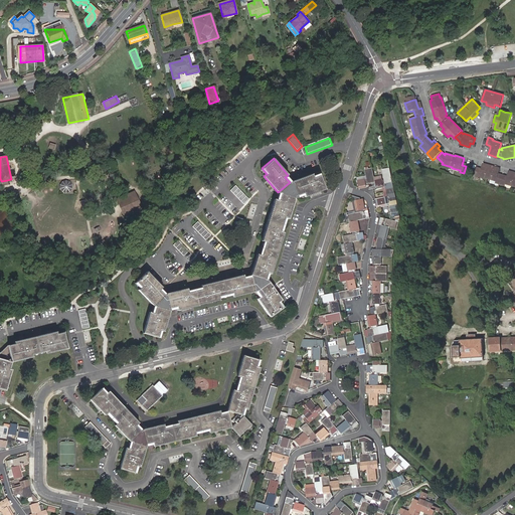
[(498,175),(499,173),(500,168),(483,163),(482,168),(481,170),(477,169),(475,176),(479,177),(480,175),(496,180),(496,182),(505,185),(505,183),(514,185),(514,172),(509,171),(507,175),(507,178),(503,176),(498,175)]
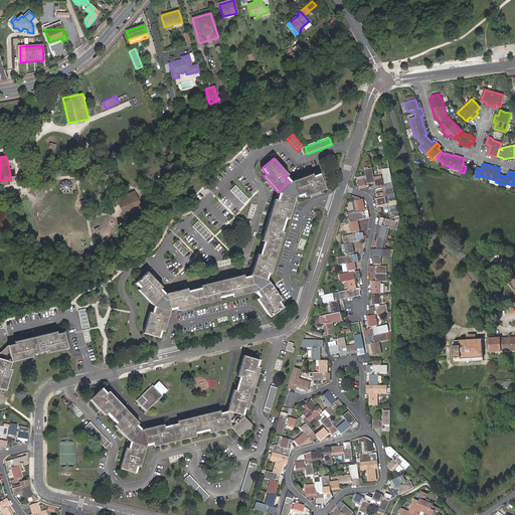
[(393,188),(389,168),(382,169),(384,180),(382,181),(382,179),(375,181),(372,168),(365,169),(367,180),(365,180),(365,179),(357,181),(359,188),(366,186),(366,185),(368,184),(369,190),(383,186),(383,185),(385,184),(386,189),(393,188)]
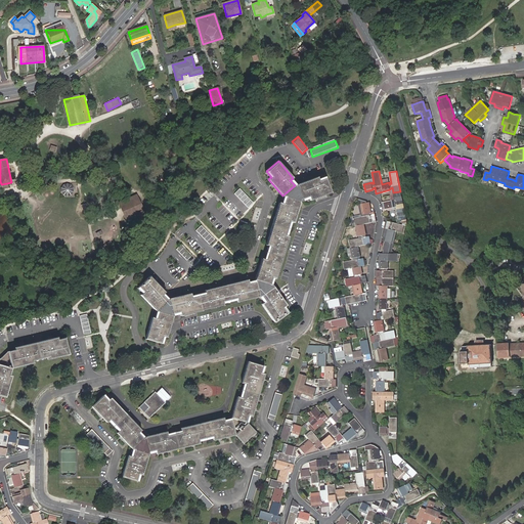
[(317,177),(297,184),(301,199),(308,195),(309,198),(310,201),(331,192),(325,178),(319,180),(318,178),(317,177)]
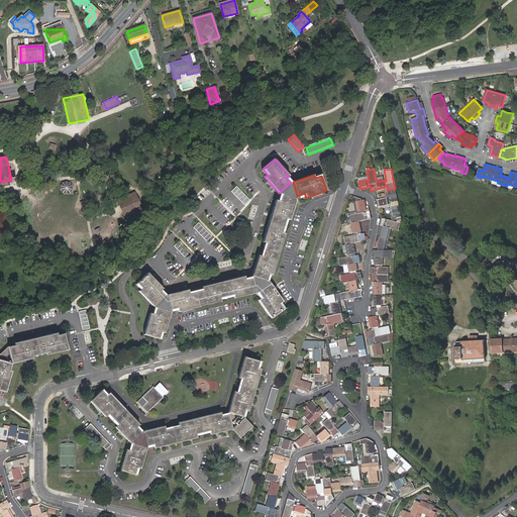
[(60,187),(60,188),(60,190),(61,191),(62,193),(64,194),(65,194),(67,194),(69,194),(71,193),(71,192),(73,190),(73,188),(72,185),(71,183),(70,183),(69,182),(66,182),(64,182),(62,183),(61,185),(60,187)]
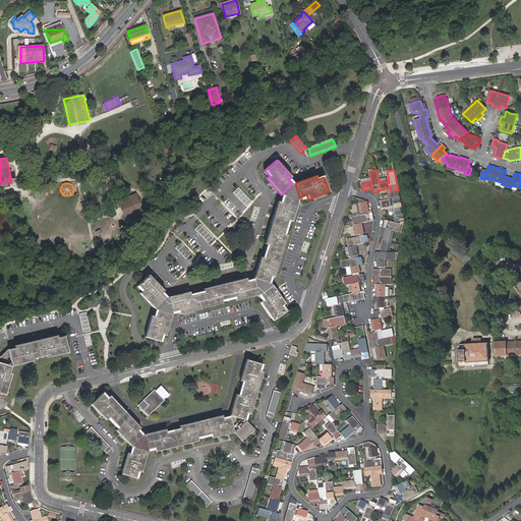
[(240,186),(234,191),(240,198),(245,193),(240,186)]
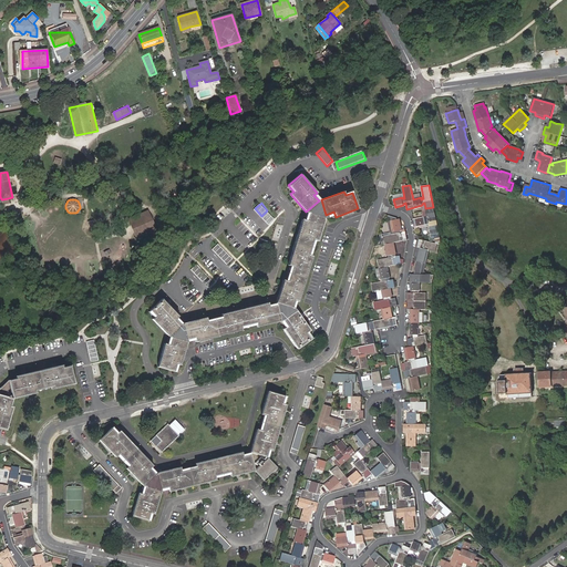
[(137,232),(134,233),(136,238),(156,230),(147,212),(129,219),(131,225),(134,224),(137,232)]
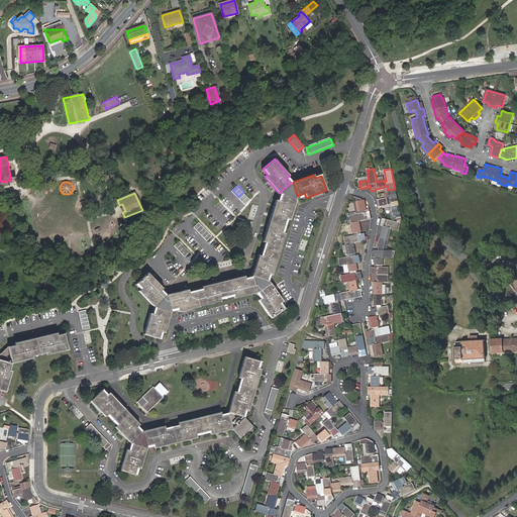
[(393,215),(400,214),(396,193),(389,195),(390,200),(388,200),(387,198),(377,200),(379,208),(389,206),(389,204),(390,204),(393,215)]
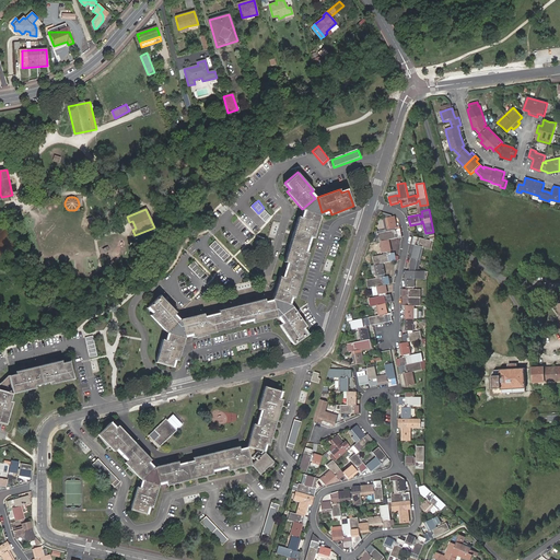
[(288,303),(290,298),(290,296),(291,296),(292,296),(293,298),(294,298),(295,296),(308,253),(306,252),(304,251),(310,236),(311,236),(314,237),(321,216),(304,210),(302,218),(300,217),(299,217),(284,261),(286,261),(288,263),(283,277),(281,276),(280,276),(272,299),(276,300),(288,303)]
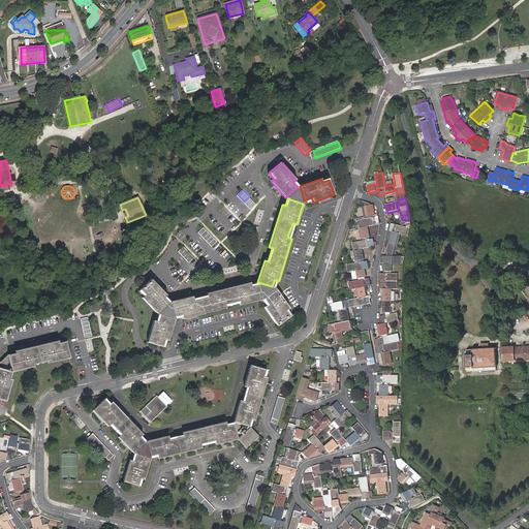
[(372,205),(370,205),(365,206),(367,216),(368,216),(368,218),(358,220),(362,239),(363,239),(363,241),(351,243),(355,261),(356,260),(356,262),(346,265),(348,272),(356,271),(359,278),(360,278),(360,279),(349,282),(350,289),(356,288),(358,296),(359,296),(360,298),(332,303),(333,311),(340,309),(341,311),(340,311),(342,322),(329,324),(331,333),(335,332),(336,334),(334,334),(336,344),(344,343),(342,332),(340,333),(340,331),(350,329),(347,310),(346,310),(345,308),(350,307),(371,303),(369,296),(365,297),(364,294),(366,294),(364,286),(371,285),(369,278),(365,279),(365,277),(366,277),(364,269),(369,268),(367,260),(362,261),(362,259),(363,259),(361,249),(374,246),(373,239),(368,240),(368,238),(369,237),(367,226),(380,223),(378,216),(373,217),(373,215),(374,214),(373,205),(372,205)]
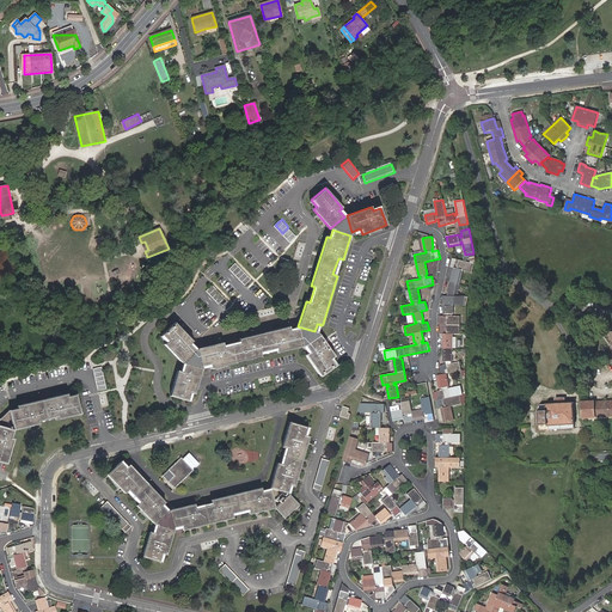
[(436,401),(438,409),(444,408),(445,410),(442,410),(445,422),(453,421),(451,409),(450,409),(448,407),(461,404),(459,395),(463,395),(460,386),(447,389),(447,386),(448,386),(446,373),(461,371),(459,361),(451,363),(450,361),(452,361),(452,336),(451,336),(451,334),(460,334),(460,316),(451,316),(451,313),(453,313),(453,305),(464,305),(464,295),(454,295),(454,293),(457,293),(459,285),(463,273),(460,271),(461,269),(470,271),(472,263),(452,258),(450,267),(452,267),(456,268),(456,270),(453,270),(451,282),(448,291),(450,292),(450,295),(444,295),(444,313),(446,313),(446,316),(440,316),(440,334),(445,334),(445,336),(444,336),(442,362),(445,362),(445,365),(442,365),(440,366),(441,374),(438,375),(440,387),(442,387),(442,390),(436,391),(439,399),(436,399),(436,401)]
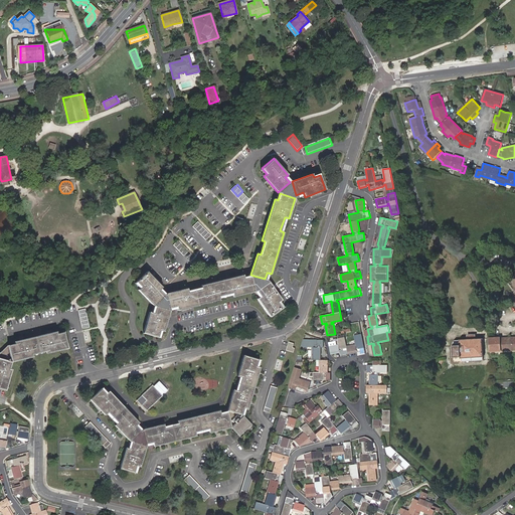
[(159,290),(161,288),(162,287),(147,271),(136,282),(141,287),(139,288),(138,290),(139,291),(153,305),(164,295),(159,290)]
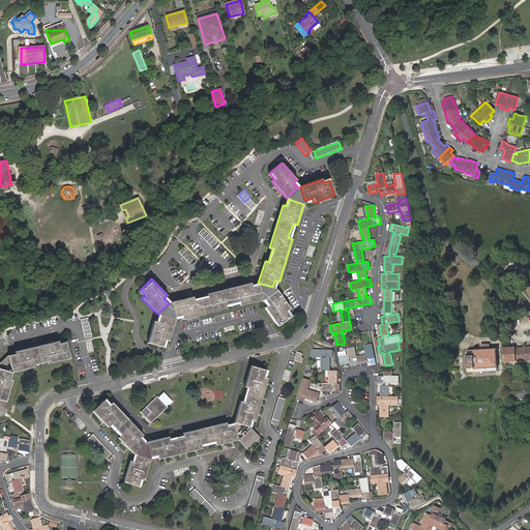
[(251,287),(251,285),(249,285),(249,283),(228,288),(207,293),(207,295),(208,297),(194,300),(193,298),(193,296),(171,301),(174,317),(181,315),(182,317),(182,319),(226,308),(225,306),(225,304),(238,301),(239,303),(239,305),(262,300),(258,285),(251,287)]
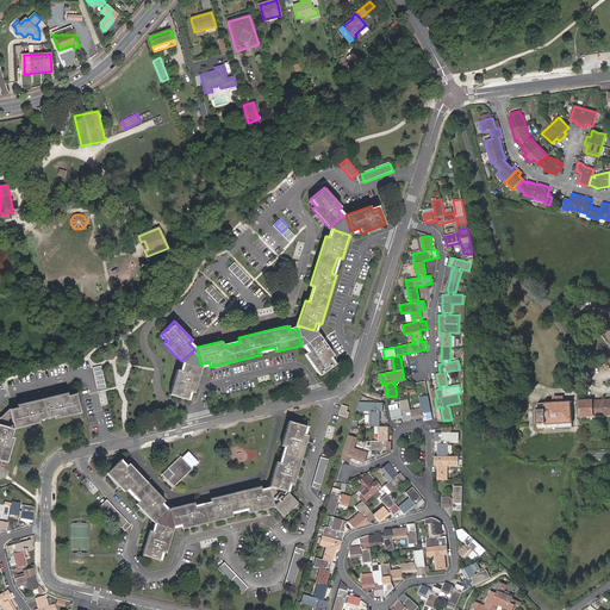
[(609,329),(609,330),(609,342),(609,399),(591,400),(591,398),(587,398),(587,400),(580,400),(580,416),(583,416),(609,415),(609,329)]
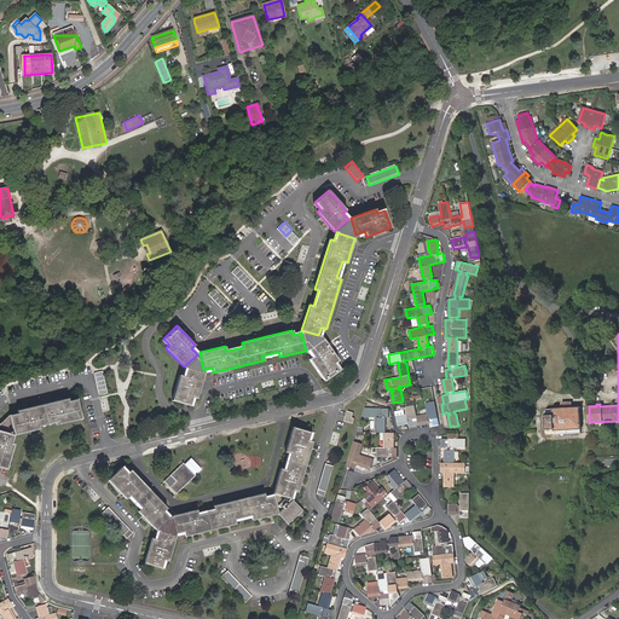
[(312,357),(311,358),(308,359),(323,381),(339,370),(334,363),(336,362),(337,360),(323,339),(307,350),(312,357)]
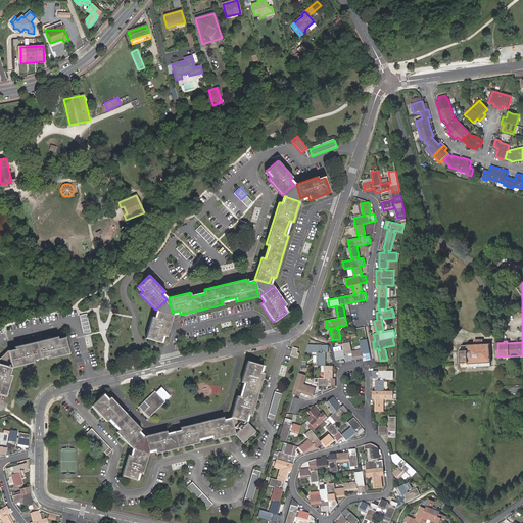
[(167,336),(173,315),(157,311),(155,318),(153,317),(151,317),(145,338),(160,342),(162,335),(164,336),(167,336)]
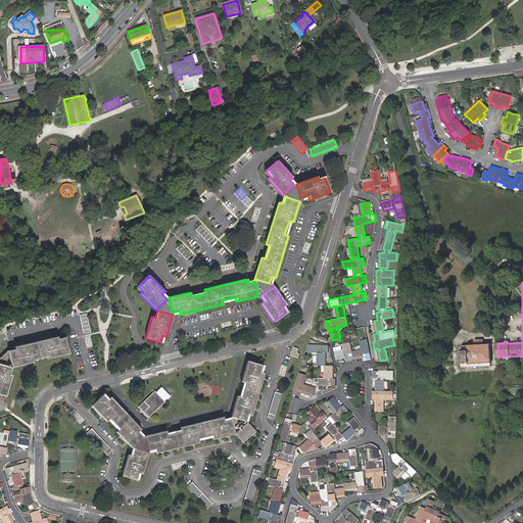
[(84,333),(92,331),(88,313),(80,314),(84,333)]
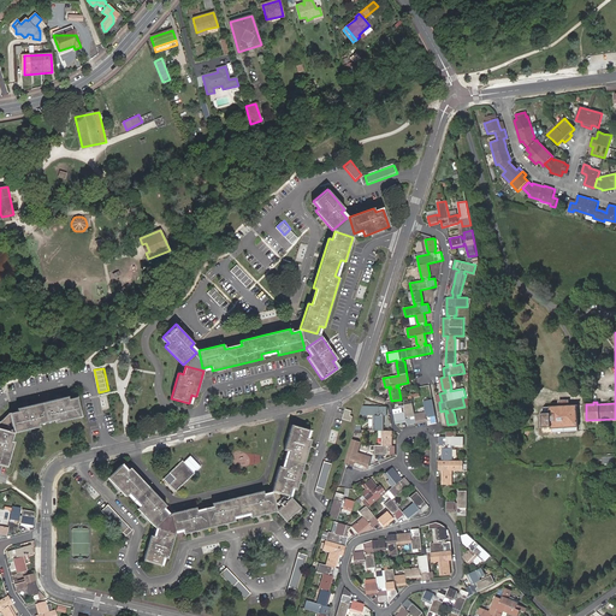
[(10,414),(11,421),(13,432),(40,426),(39,424),(39,421),(54,418),(55,420),(55,422),(81,416),(77,398),(69,401),(69,398),(67,396),(17,408),(18,410),(18,413),(10,414)]
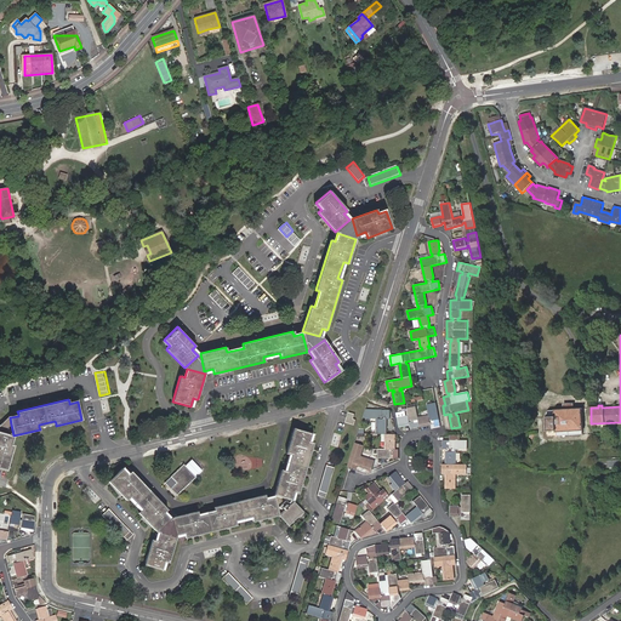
[(440,427),(436,403),(427,404),(429,417),(427,417),(427,416),(419,417),(416,406),(406,409),(409,417),(406,417),(406,416),(398,417),(399,427),(408,425),(408,423),(410,422),(411,428),(428,425),(428,423),(431,422),(432,428),(440,427)]
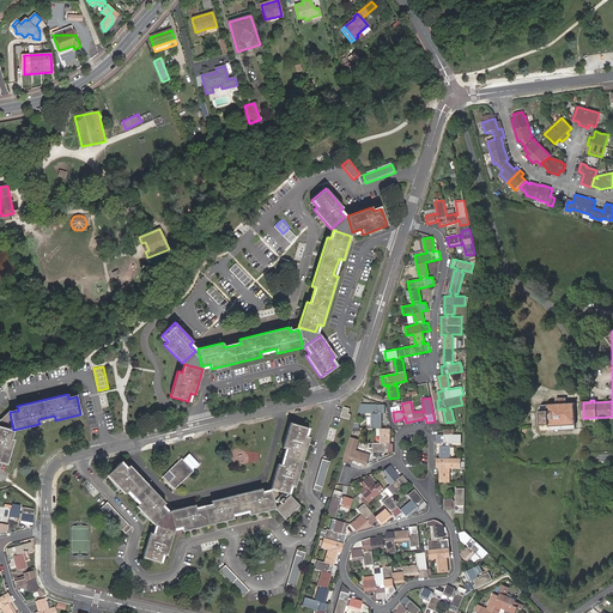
[(547,426),(575,425),(575,423),(576,423),(576,420),(575,420),(575,416),(576,416),(576,404),(565,404),(565,399),(557,399),(557,404),(546,404),(546,405),(541,405),(538,407),(539,411),(538,411),(539,425),(547,425),(547,426)]
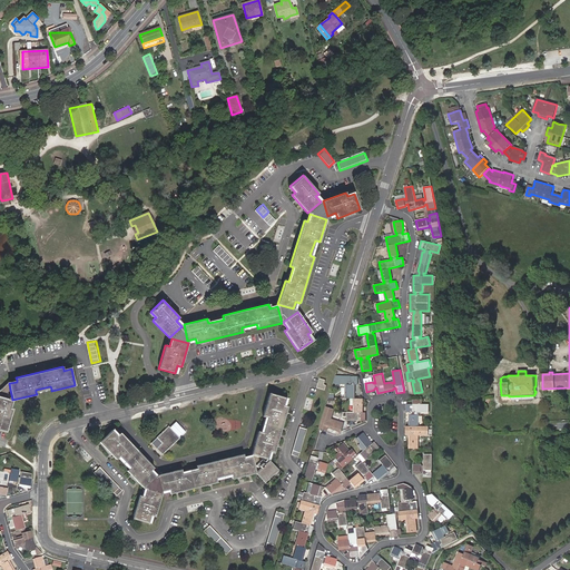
[(357,384),(359,376),(340,375),(337,384),(347,384),(347,386),(346,386),(345,397),(354,399),(354,386),(353,386),(353,384),(357,384)]
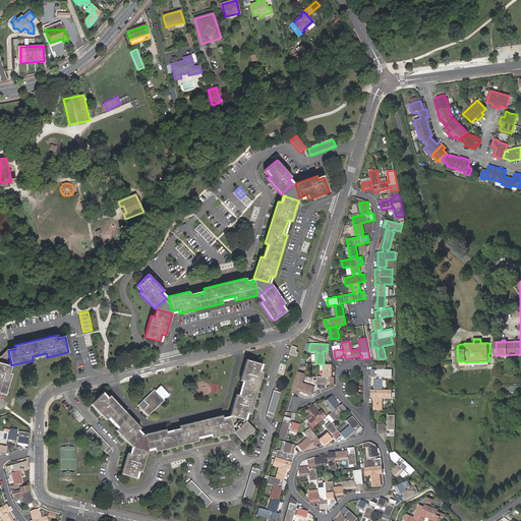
[(297,347),(292,345),(289,354),(297,356),(298,352),(296,351),(297,347)]
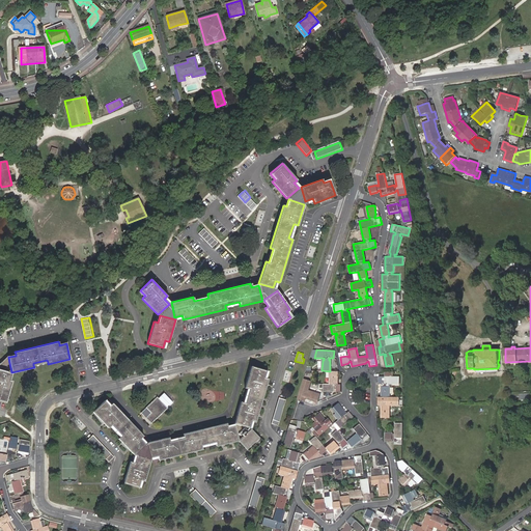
[(9,363),(8,357),(16,356),(16,354),(8,355),(2,360),(9,363)]
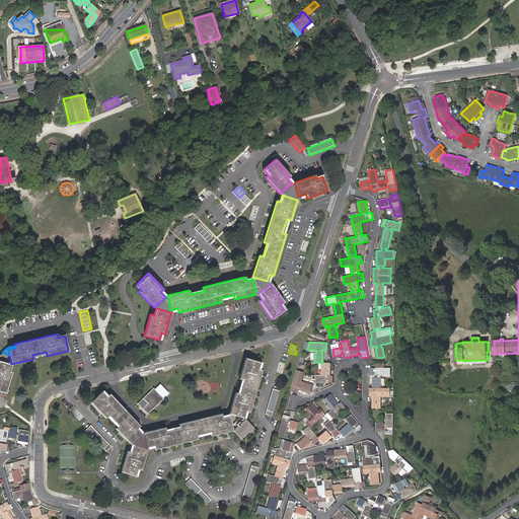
[(11,364),(9,355),(2,352),(0,354),(0,361),(9,364),(11,364)]
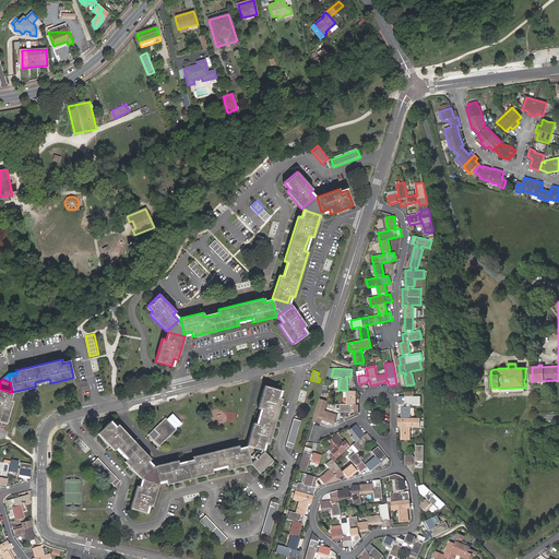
[(253,423),(247,445),(262,450),(264,442),(266,443),(269,443),(282,399),(280,397),(277,397),(280,390),(264,385),(258,408),(260,408),(262,409),(258,424),(254,424),(253,423)]
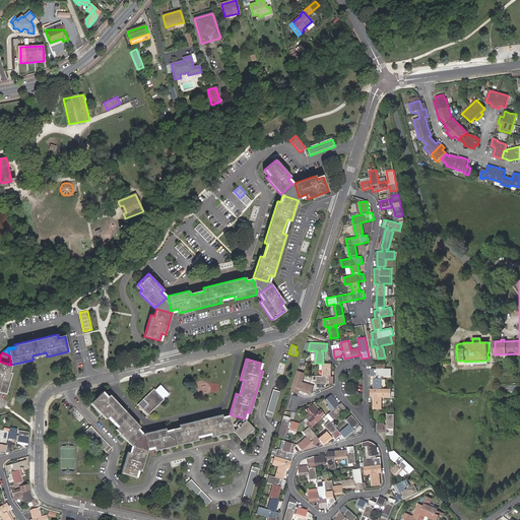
[(12,373),(10,372),(7,372),(9,365),(0,362),(0,392),(5,394),(12,373)]
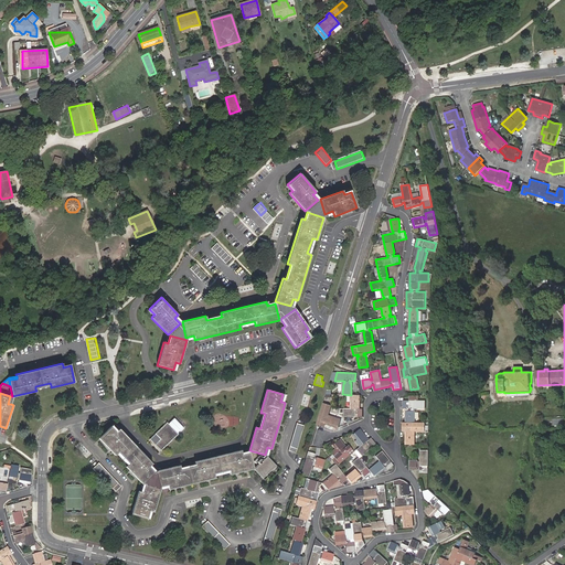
[(360,395),(351,395),(351,406),(352,406),(352,408),(344,408),(344,416),(363,417),(363,408),(356,408),(356,406),(359,406),(360,395)]
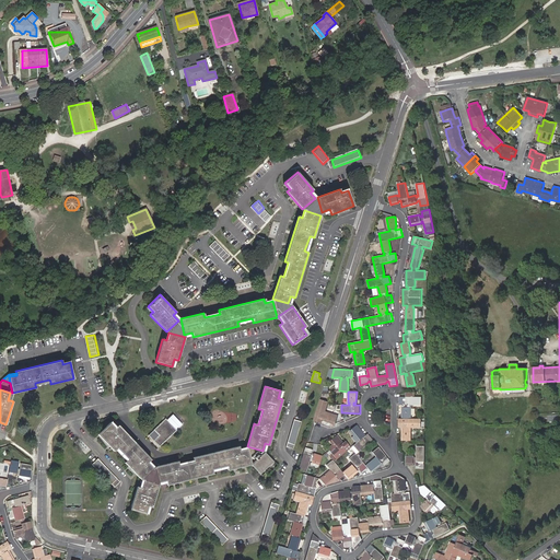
[(399,419),(399,427),(405,427),(405,429),(403,429),(403,441),(411,441),(411,429),(409,429),(409,427),(421,428),(422,419),(411,419),(411,408),(410,407),(409,405),(422,406),(422,397),(399,397),(399,405),(405,405),(405,407),(403,407),(403,419),(399,419)]
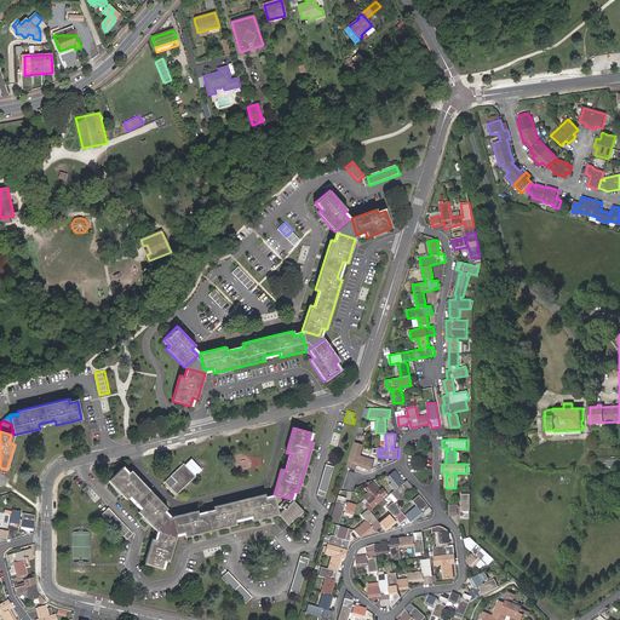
[(359,443),(355,441),(346,465),(351,466),(359,443)]
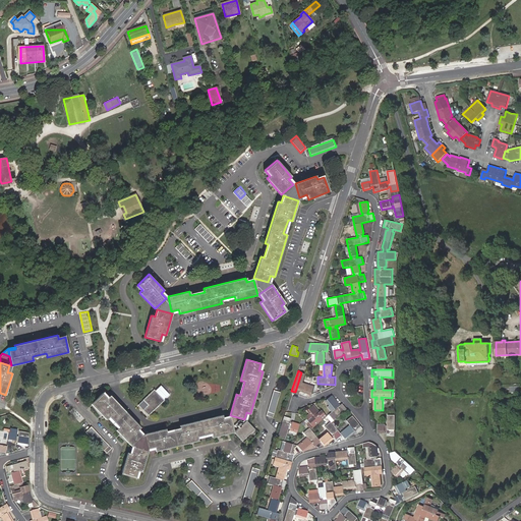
[(305,373),(301,372),(295,392),(298,394),(300,389),(302,389),(301,391),(311,394),(314,387),(304,384),(303,385),(302,384),(305,373)]
